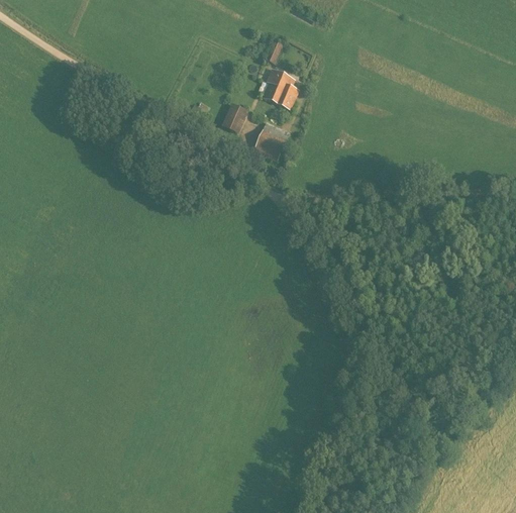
[(265,59),(274,63),(283,42),(274,38),(265,59)]
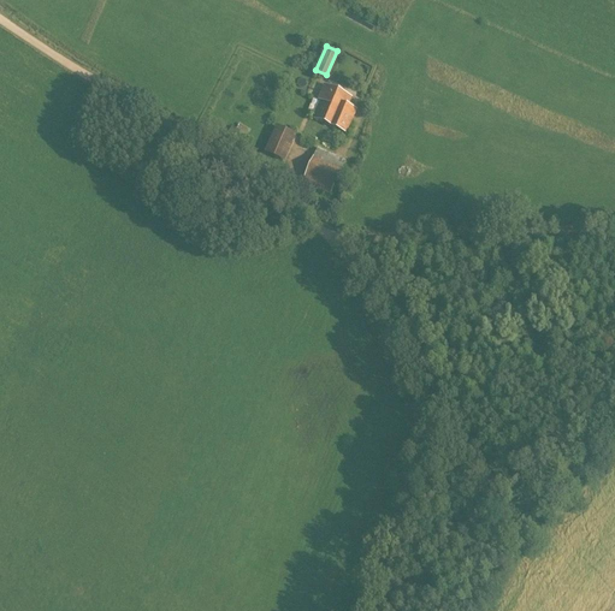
[(324,81),(317,95),(319,96),(312,114),(344,129),(355,106),(347,101),(350,93),(324,81)]
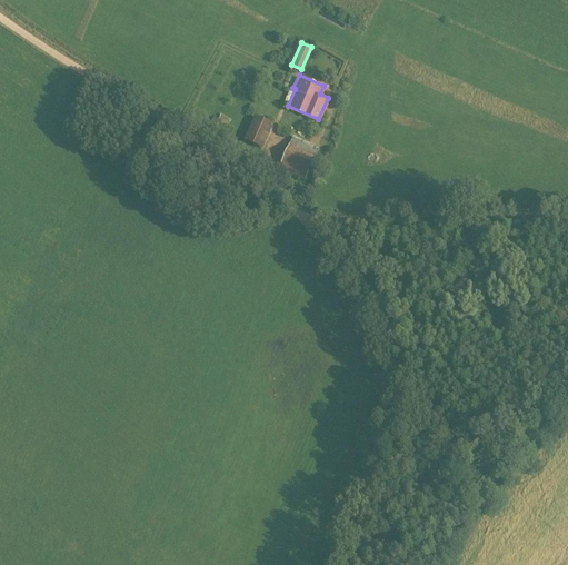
[(243,138),(262,147),(273,121),(255,112),(243,138)]
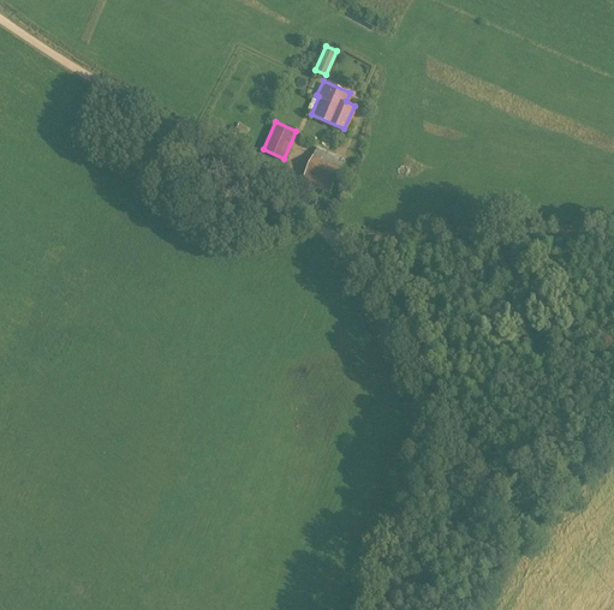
[(316,144),(300,178),(328,191),(344,156),(316,144)]
